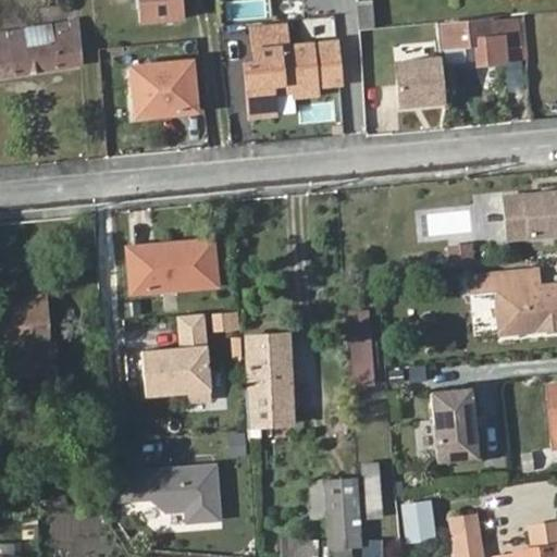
[(183,0),(135,0),(138,28),(186,23),(183,0)]
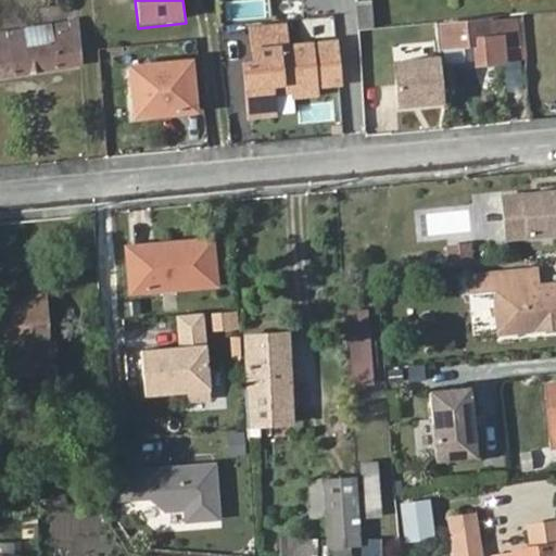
[(355,0),(354,0),(357,29),(375,27),(371,0),(355,0)]
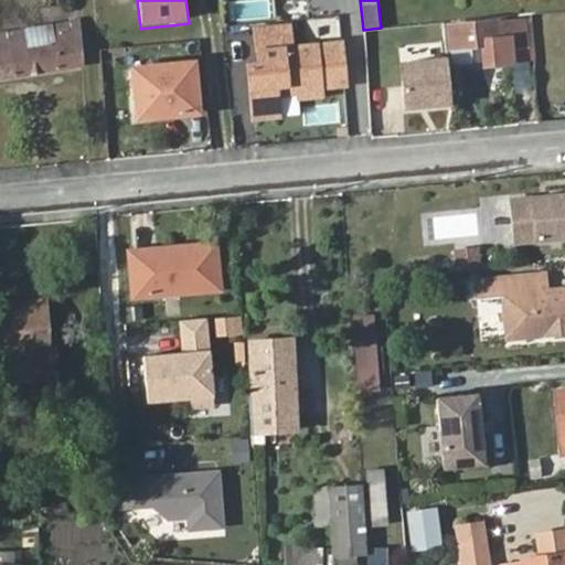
[(532,17),(443,25),(446,50),(480,46),(481,67),(536,62),(532,17)]
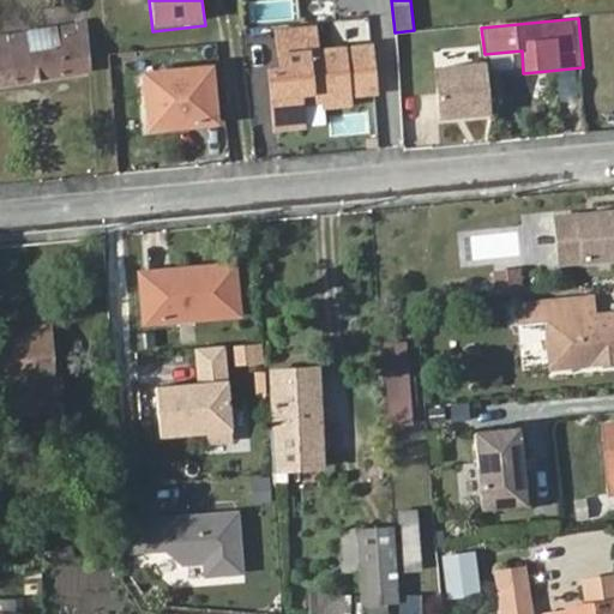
[(4,32),(0,31),(0,82),(86,72),(83,24),(74,25),(74,30),(55,32),(55,26),(24,30),(24,36),(6,37),(4,32)]
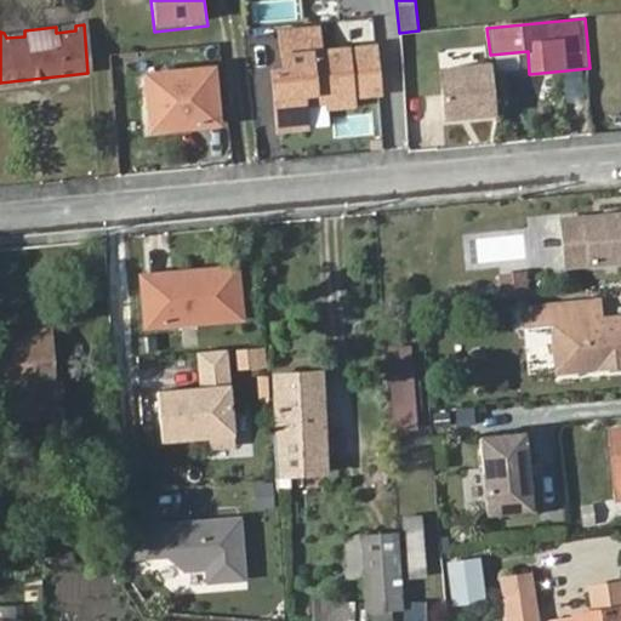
[(280,34),(281,57),(283,72),(269,72),(274,132),(303,129),(302,112),(301,106),(326,103),(326,109),(351,107),(349,97),(376,95),(371,49),(318,53),(315,30),(280,34)]
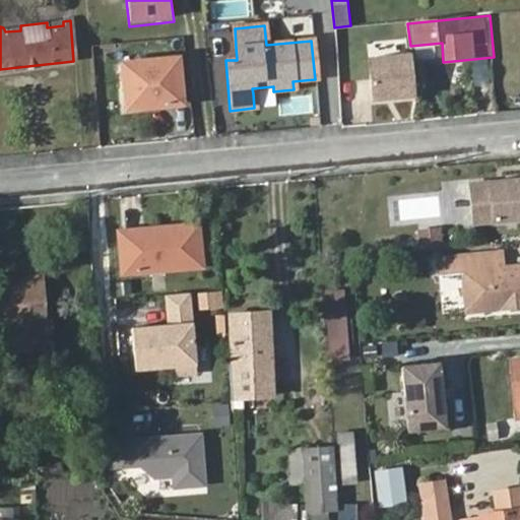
[(418,62),(440,63),(441,50),(419,48),(418,62)]
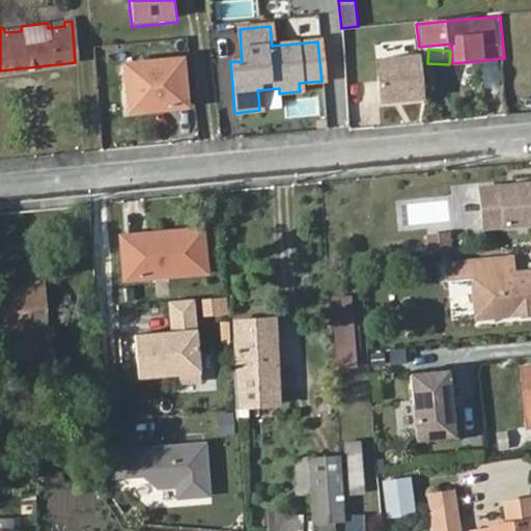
[(419,54),(375,58),(380,104),(423,100),(419,54)]
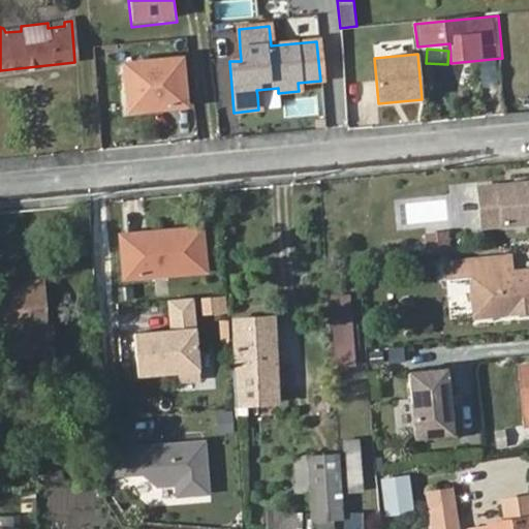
[(122,62),(126,110),(184,103),(179,56),(122,62)]
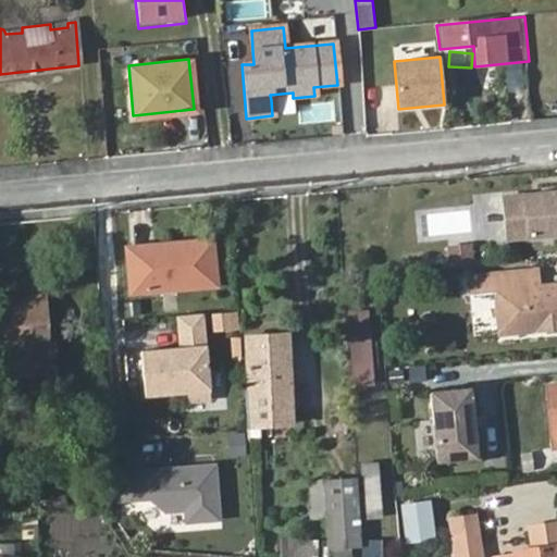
[(507,239),(556,234),(556,192),(539,194),(540,198),(532,199),(528,195),(504,197),(507,239)]
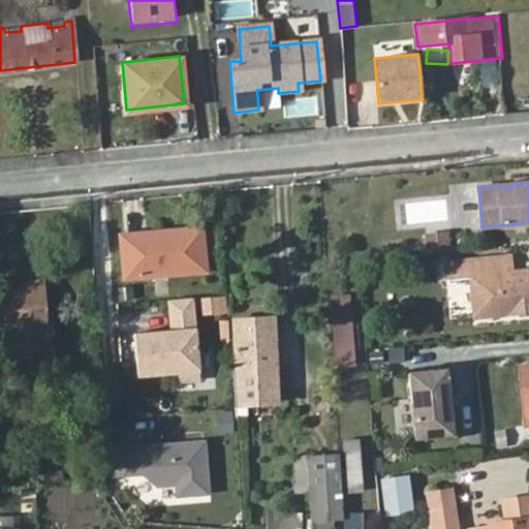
[(447,226),(426,232),(430,251),(453,245),(447,226)]
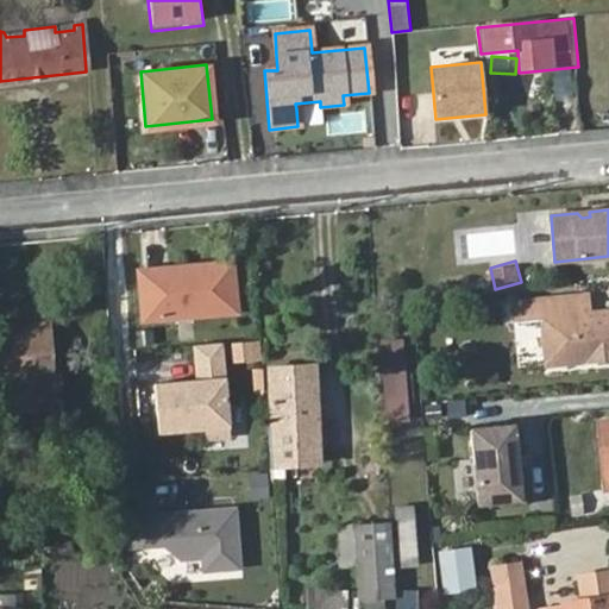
[(140,269),(143,318),(234,311),(232,263),(231,262),(140,269)]
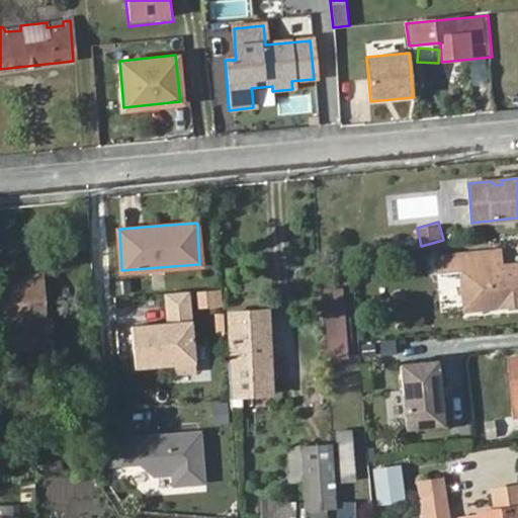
[(433,272),(457,270),(464,269),(466,282),(459,282),(461,308),(495,304),(495,306),(517,304),(517,261),(496,264),(495,249),(432,256),(433,272)]
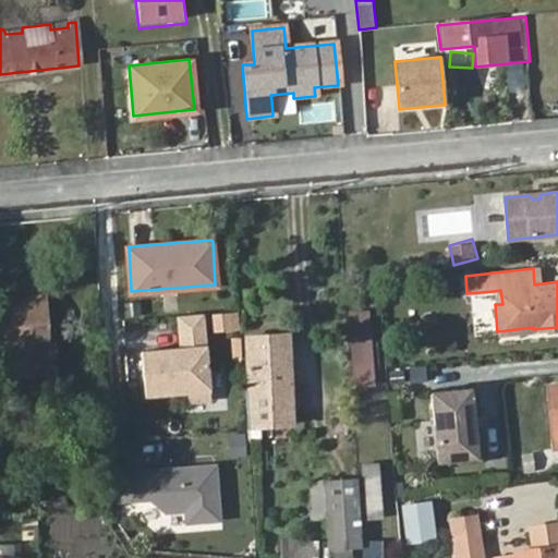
[(500,290),(493,291),(495,304),(502,304),(500,290)]
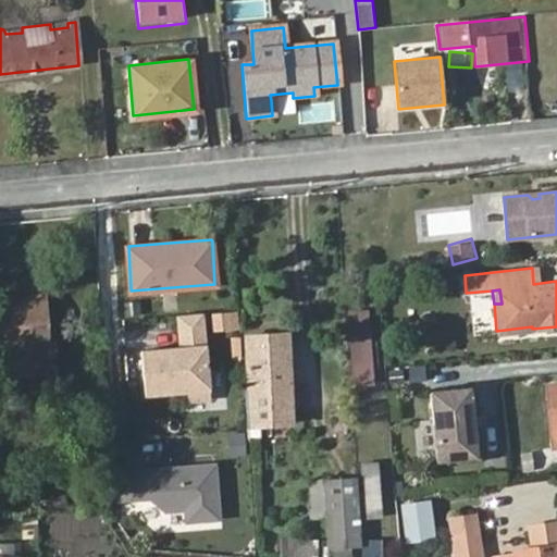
[(46,346),(44,298),(0,300),(0,322),(2,347),(8,347),(9,374),(52,372),(50,346),(46,346)]
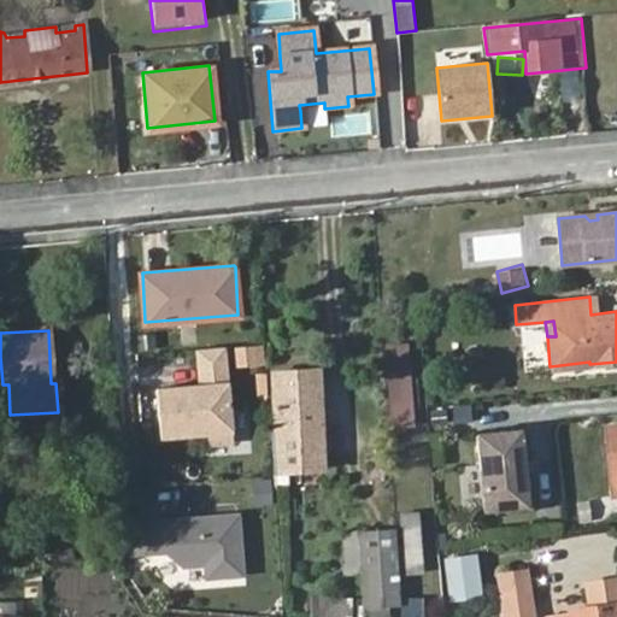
[(381,345),(391,416),(416,413),(407,341),(381,345)]
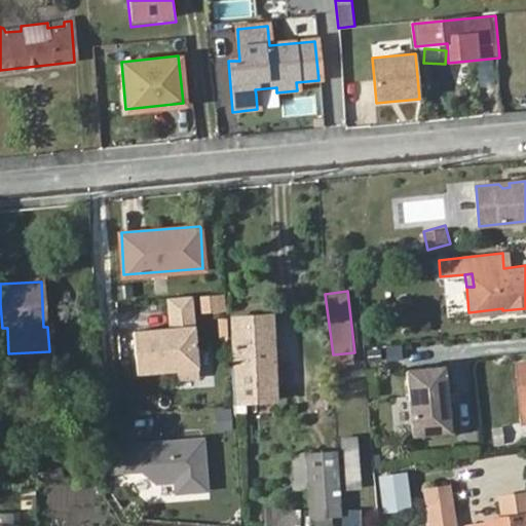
[(223,292),(197,295),(200,313),(226,310),(223,292)]
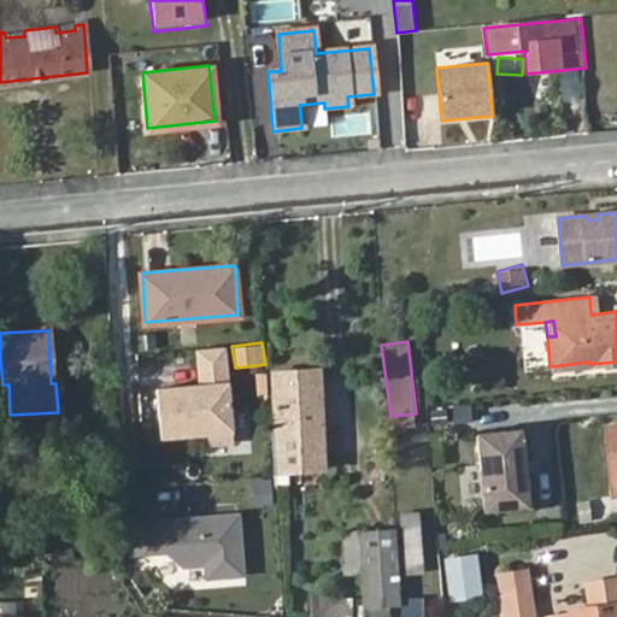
[(199,383),(157,386),(160,435),(209,430),(233,429),(225,345),(197,346),(199,383)]
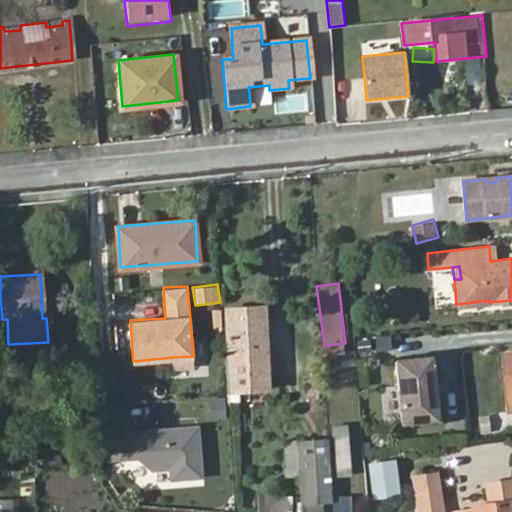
[(455,293),(436,292),(435,306),(454,307),(455,293)]
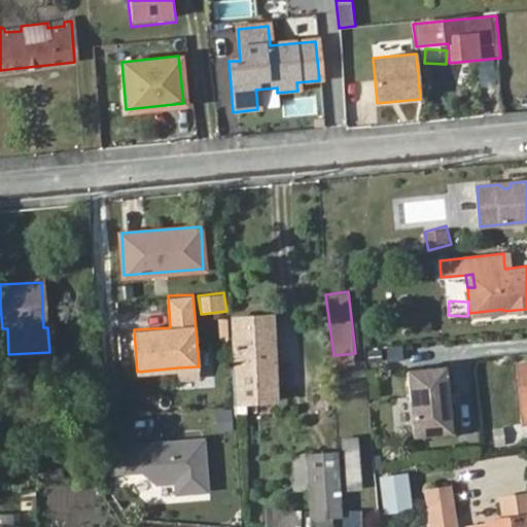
[(235,399),(274,397),(272,366),(270,316),(234,317),(236,367),(233,367),(235,399)]
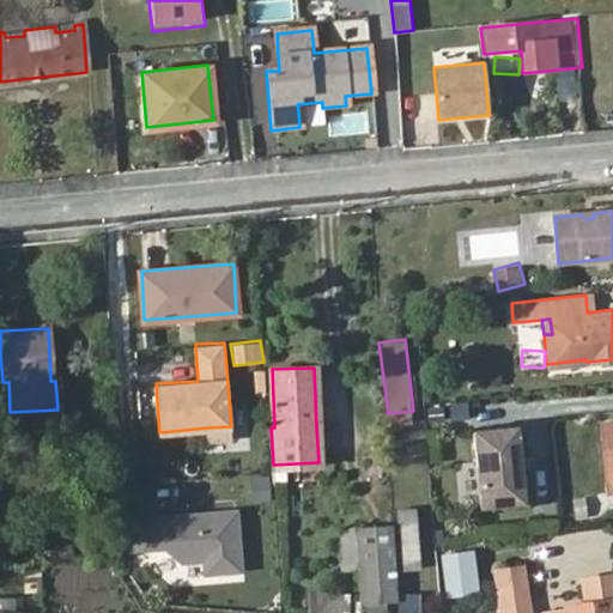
[(612,420),(600,423),(607,493),(612,492),(612,420)]
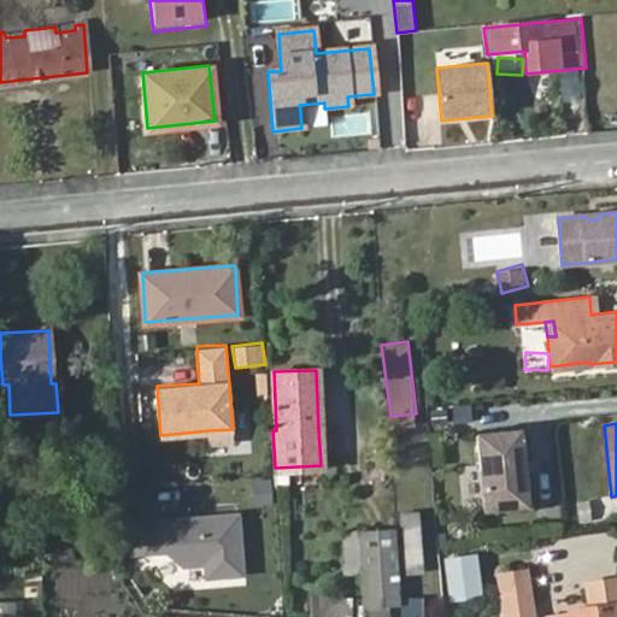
[(517,428),(474,435),(486,512),(530,505),(517,428)]
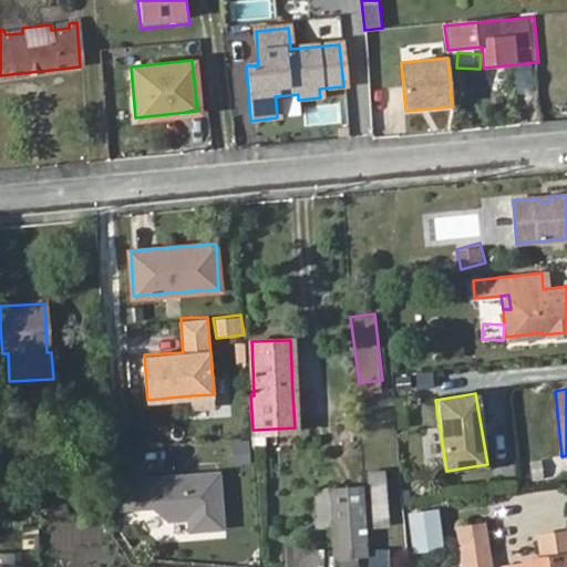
[(192,395),(193,405),(215,404),(214,394),(192,395)]
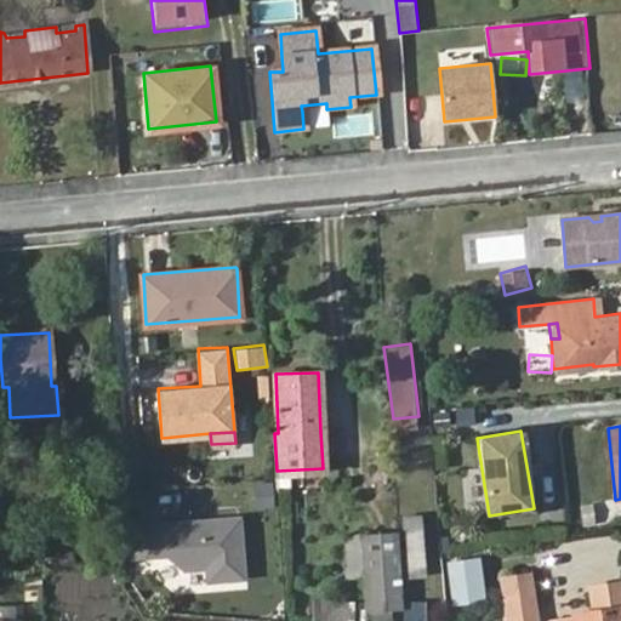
[(275,507),(272,479),(251,483),(255,510),(275,507)]
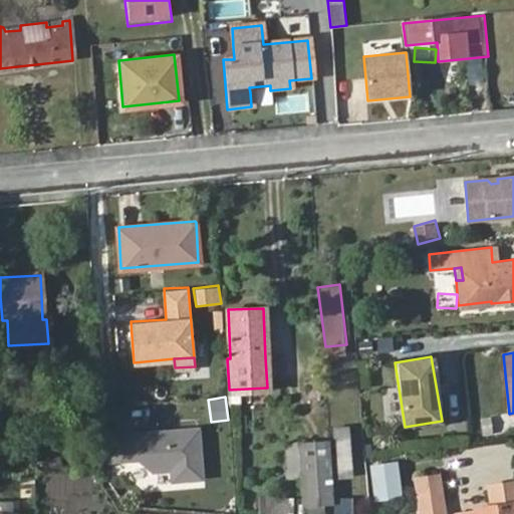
[(200,478),(197,429),(102,435),(104,460),(137,458),(151,470),(169,469),(170,480),(200,478)]
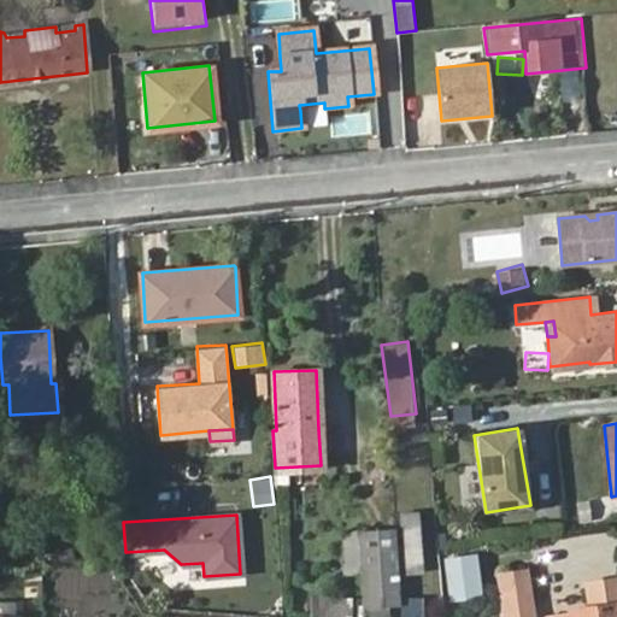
[(404,591),(395,519),(356,523),(363,597),(404,591)]
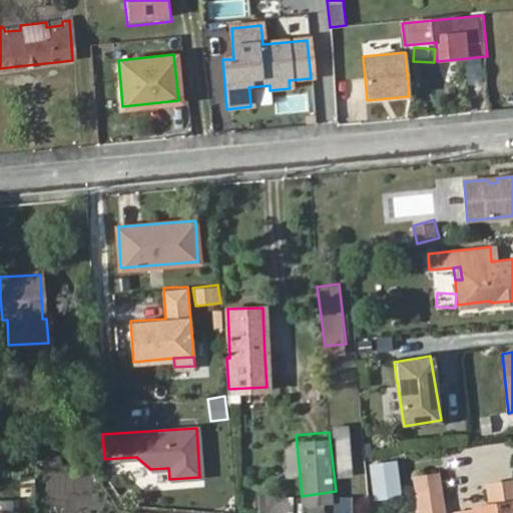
[(60,448),(40,450),(43,476),(63,474),(60,448)]
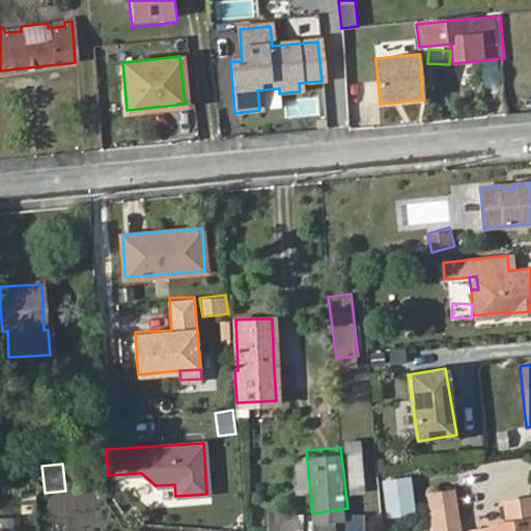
[(419,509),(415,478),(393,481),(397,513),(419,509)]
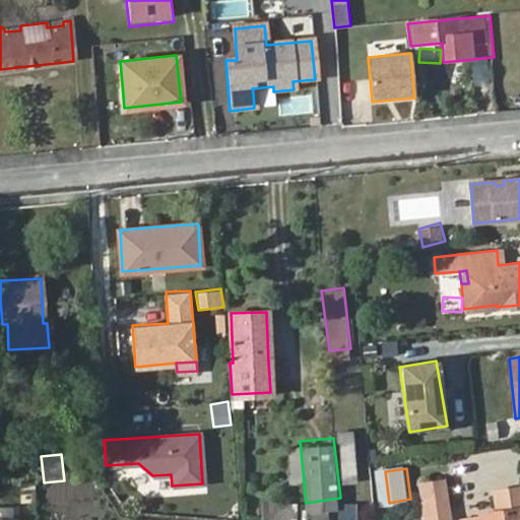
[(427,479),(434,517),(457,513),(452,476),(427,479)]
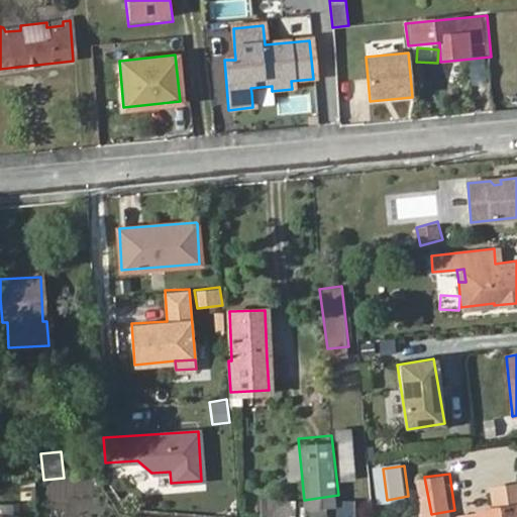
[(485,510),(485,516),(516,516),(516,485),(499,489),(502,507),(485,510)]
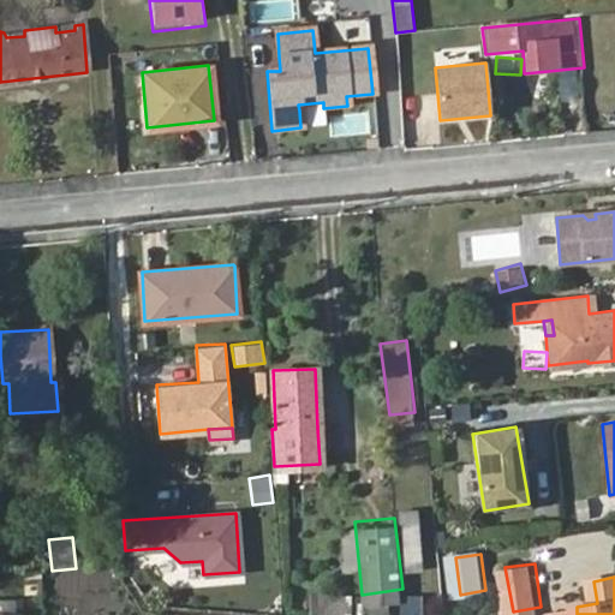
[(318,592),(316,614),(350,614),(352,595),(318,592)]
